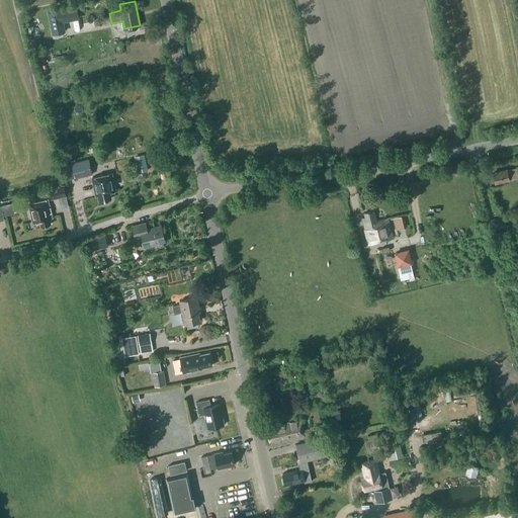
[(60,8),(48,10),(53,33),(65,30),(63,22),(72,20),(69,6),(60,8)]
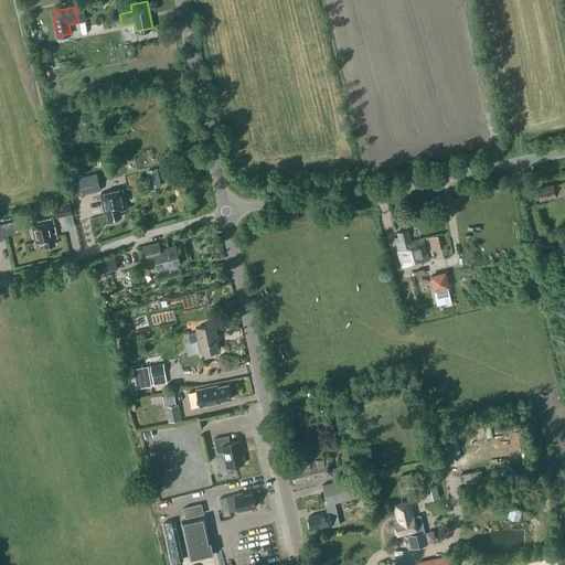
[(146,155),(148,166),(157,163),(155,153),(146,155)]
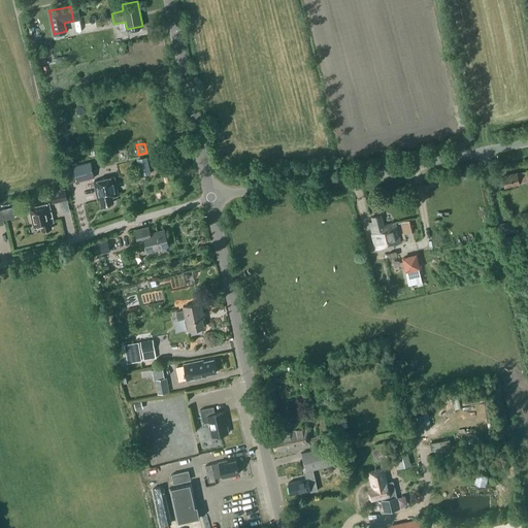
[(77,182),(94,176),(90,162),(73,167),(65,169),(69,184),(77,182)]
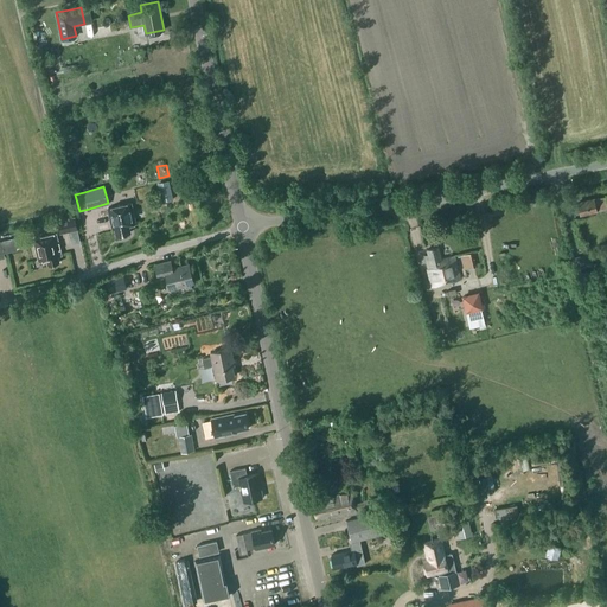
[(144,196),(141,187),(133,190),(134,198),(144,196)]
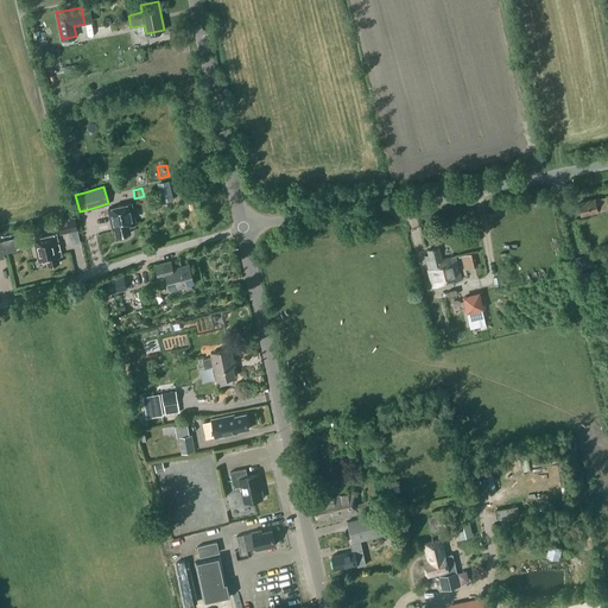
[(596,201),(596,200),(580,203),(582,215),(599,211),(597,210),(607,207),(607,201),(607,198),(596,201)]
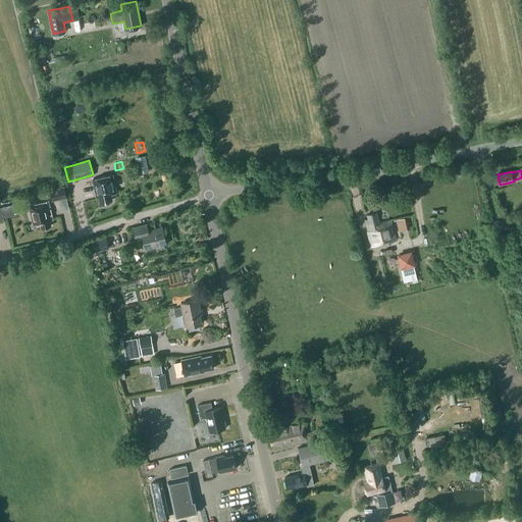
[(112,174),(93,178),(97,197),(99,196),(100,202),(112,199),(110,194),(116,192),(116,195),(117,195),(112,174)]
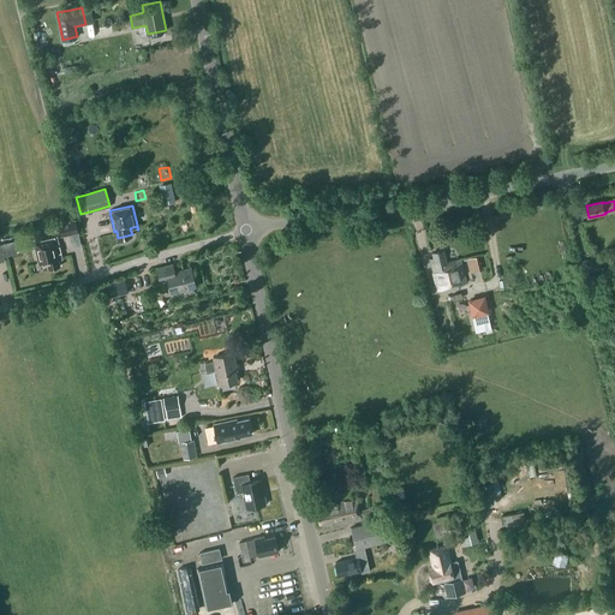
[(75,220),(59,224),(61,236),(78,232),(75,220)]
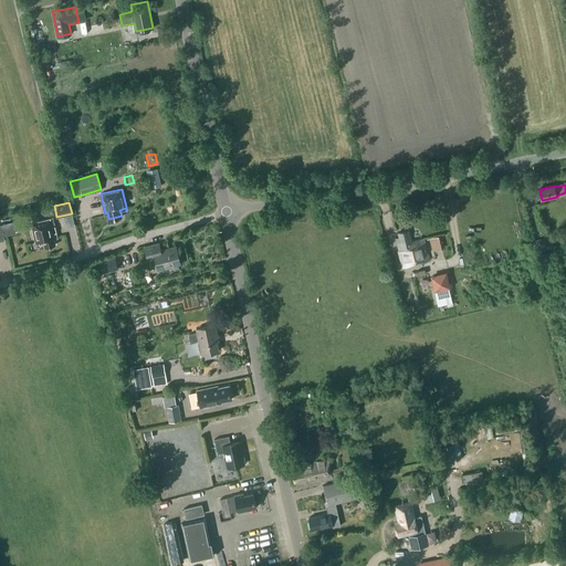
[(43,241),(44,247),(55,244),(54,239),(58,238),(52,218),(31,223),(35,243),(43,241)]
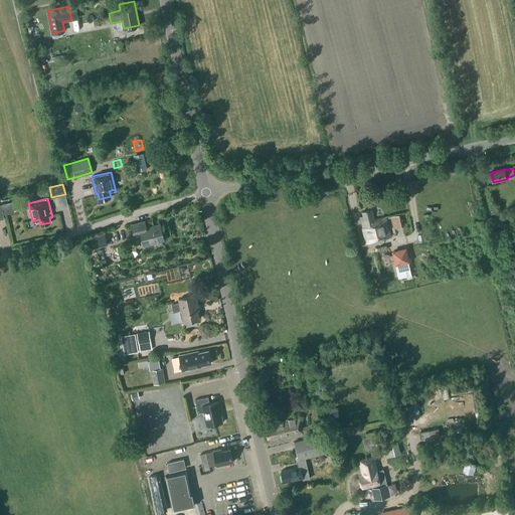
[(12,201),(0,203),(0,218),(4,218),(3,214),(14,211),(12,201)]
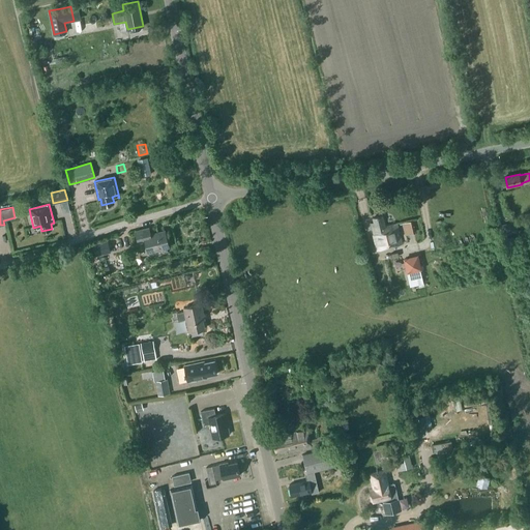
[(375,223),(371,224),(377,248),(402,243),(398,224),(385,227),(383,215),(373,217),(375,223)]
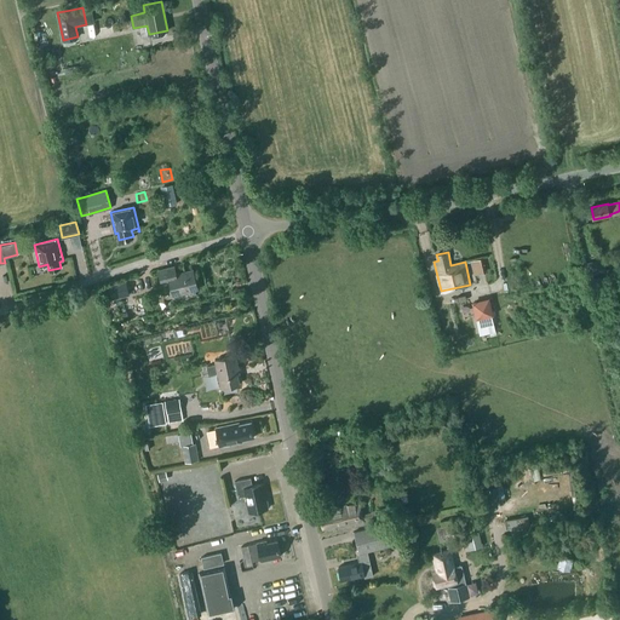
[(472,259),(474,273),(486,273),(484,258),(472,259)]
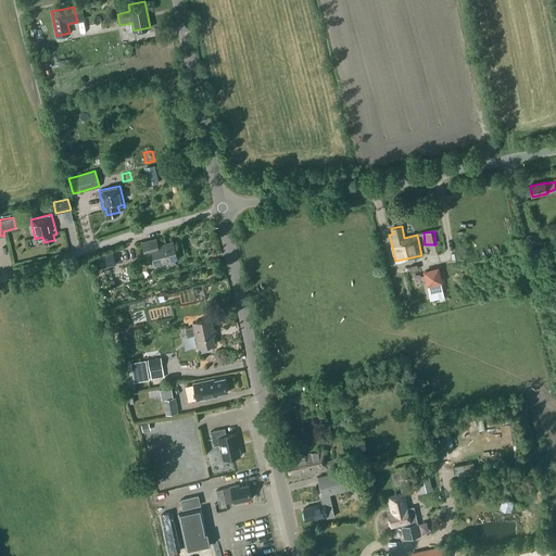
[(529,245),(545,242),(542,231),(527,235),(529,245)]
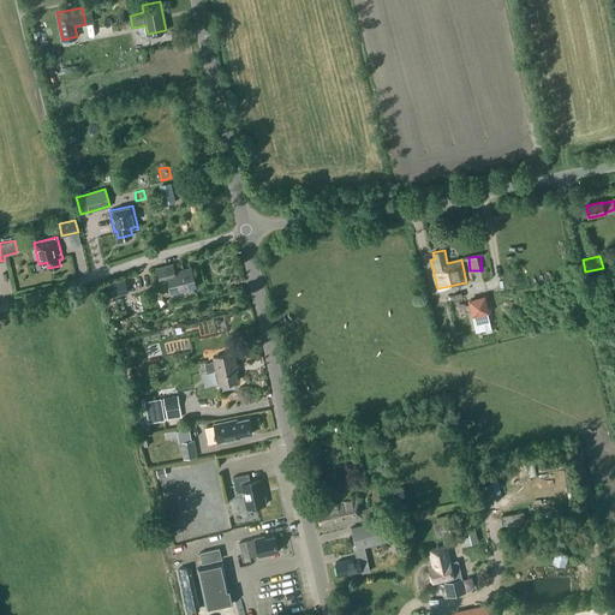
[(157,268),(161,281),(169,279),(174,298),(195,292),(192,286),(196,285),(191,268),(174,273),(172,264),(157,268)]
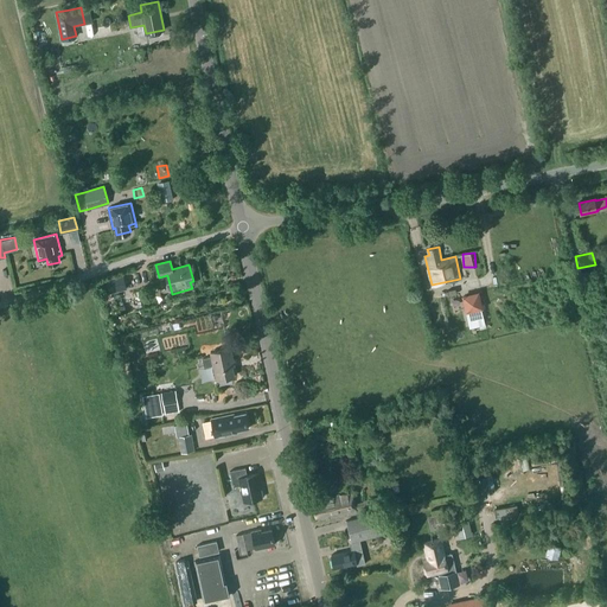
[(107,279),(110,293),(127,288),(123,275),(107,279)]
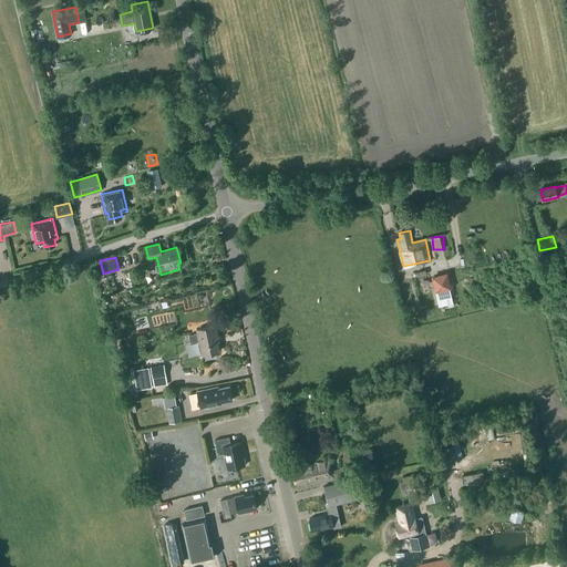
[(431,276),(435,292),(452,288),(447,272),(431,276)]
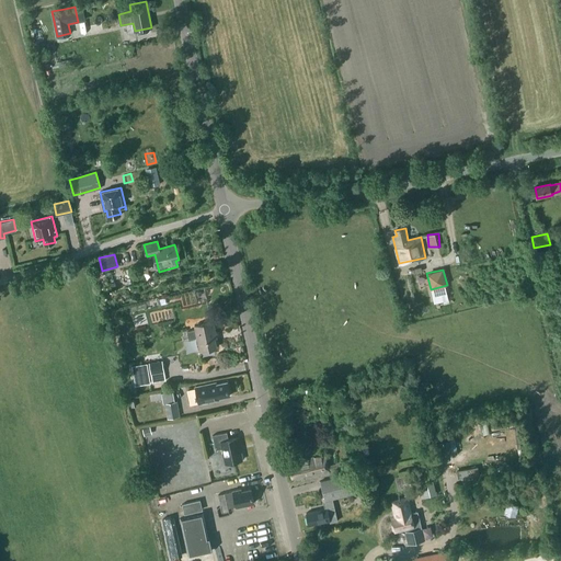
[(213,322),(194,325),(195,330),(187,331),(189,339),(196,338),(199,351),(216,347),(214,334),(216,334),(213,322)]
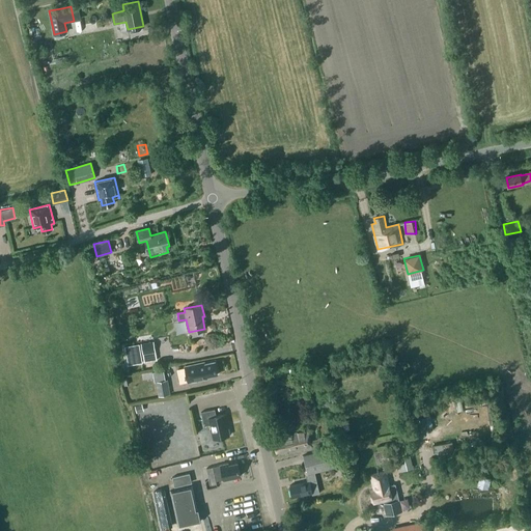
[(154,341),(141,343),(143,354),(156,352),(154,342),(154,341)]
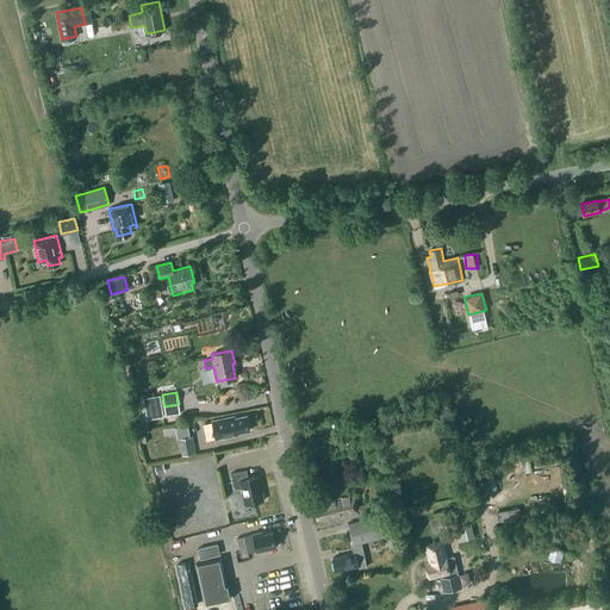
[(160,394),(151,397),(155,417),(163,416),(163,411),(160,394)]
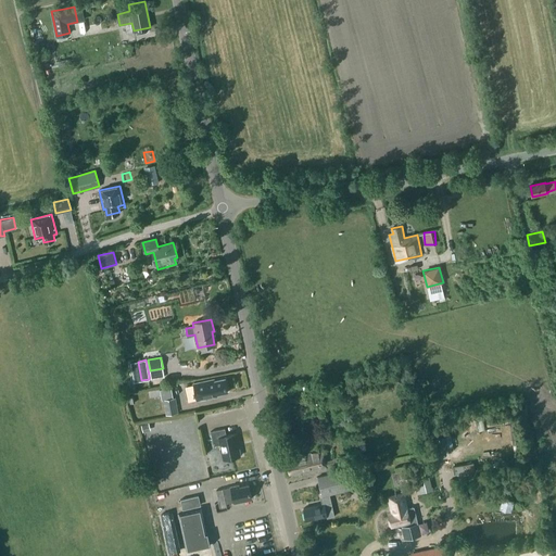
[(193,384),(197,401),(217,396),(217,394),(227,392),(225,379),(214,381),(214,379),(193,384)]
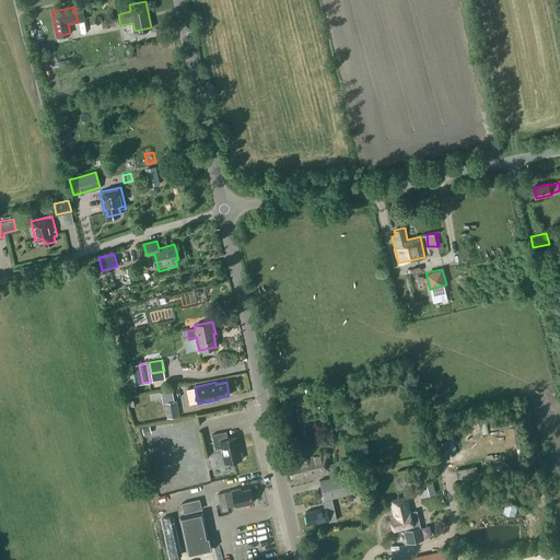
[(178,417),(175,401),(164,404),(167,419),(178,417)]
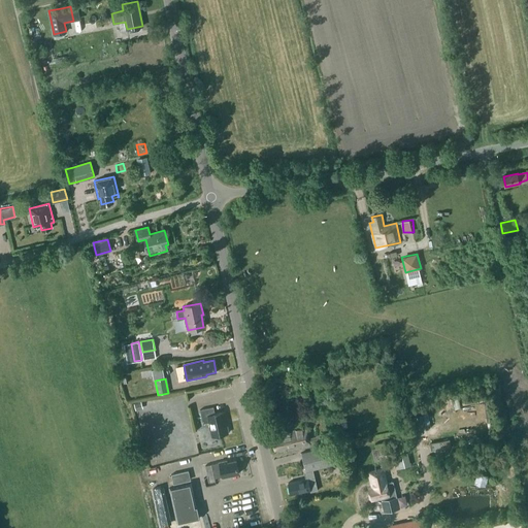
[(143,408),(141,401),(134,403),(136,410),(143,408)]
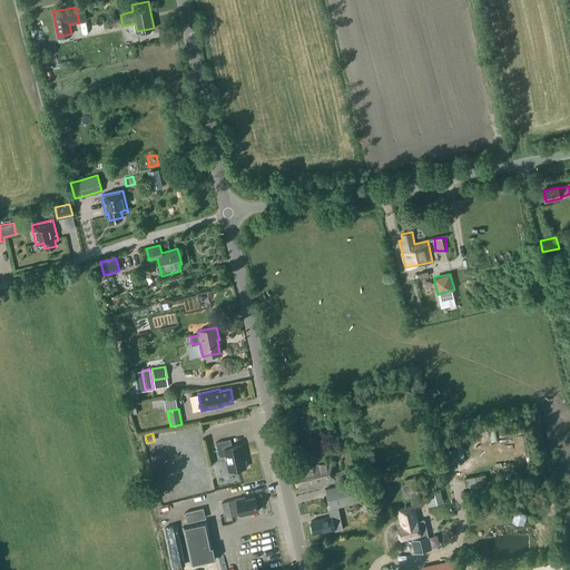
[(233,446),(231,439),(216,442),(219,457),(226,455),(229,471),(246,467),(244,458),(246,458),(244,444),(233,446)]
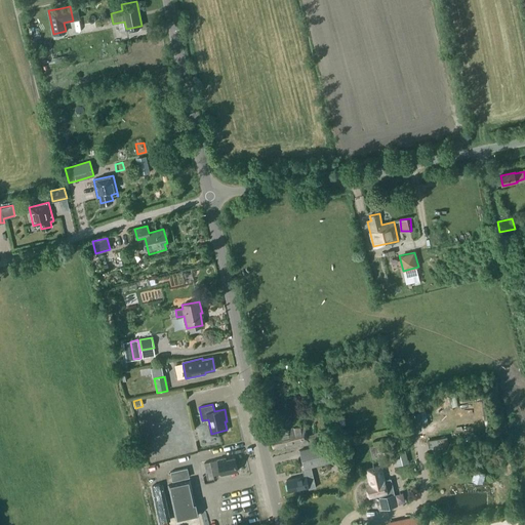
[(421,423),(420,413),(409,415),(411,426),(421,423)]
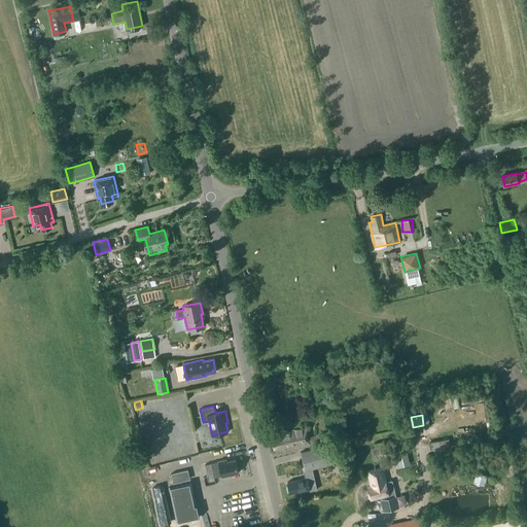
[(279,451),(309,445),(309,442),(317,440),(318,446),(334,442),(331,433),(331,430),(315,434),(316,435),(308,437),(306,428),(279,433),(280,437),(273,440),(275,449),(279,449),(279,451)]
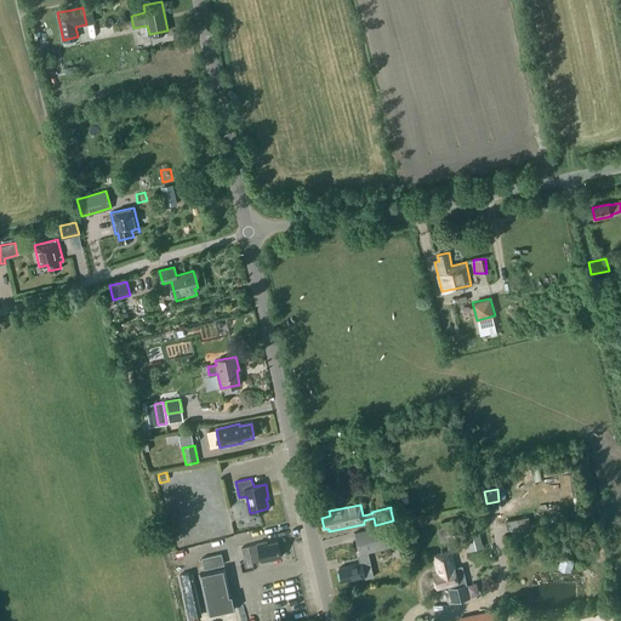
[(403,545),(397,522),(388,524),(354,533),(362,563),(340,568),(342,581),(364,576),(365,580),(374,577),(368,553),(393,546),(391,536),(396,535),(398,546),(403,545)]
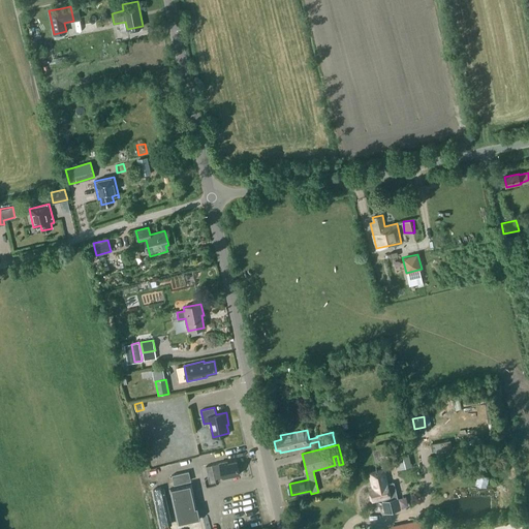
[(400,467),(410,465),(408,455),(398,457),(400,467)]
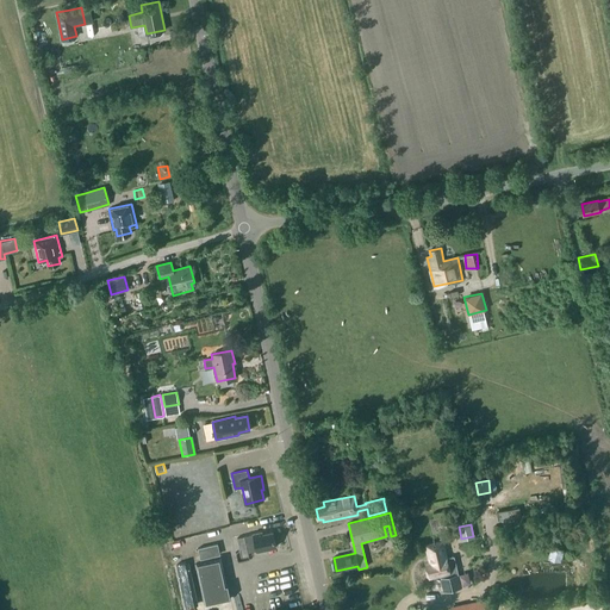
[(253,534),(254,535),(243,537),(246,543),(248,553),(257,551),(257,552),(277,547),(273,533),(262,535),(262,531),(253,534)]
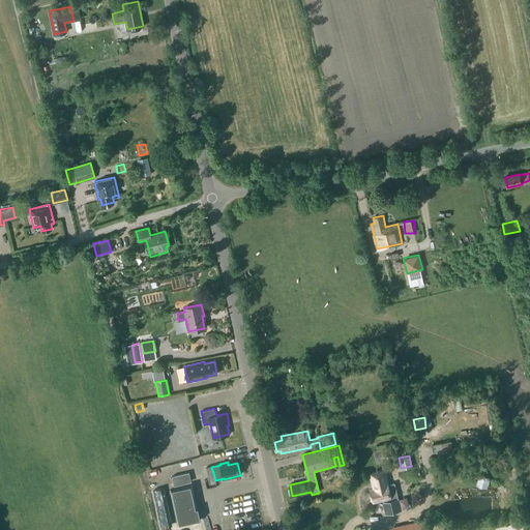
[(384,470),(371,473),(373,482),(376,481),(377,488),(371,489),(373,501),(383,499),(387,513),(400,510),(393,483),(388,486),(384,470)]
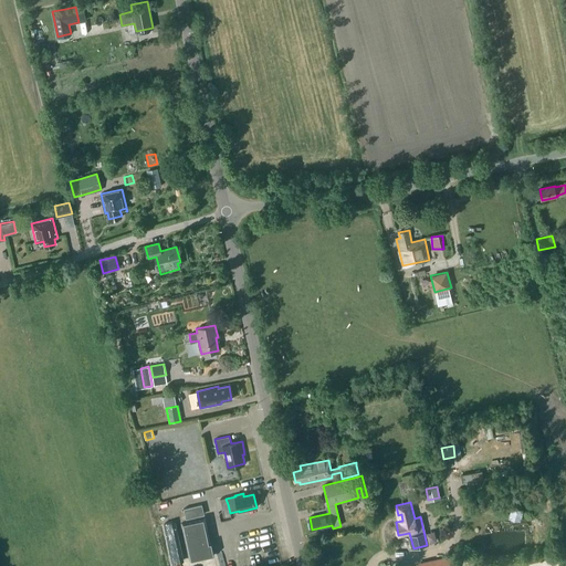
[(184,509),(186,519),(203,515),(201,505),(184,509)]
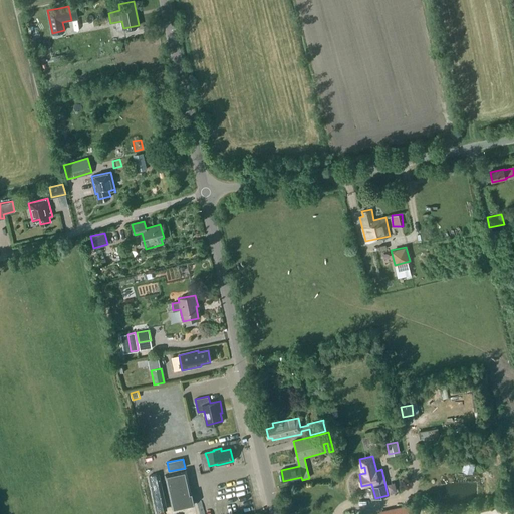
[(466,459),(464,469),(474,472),(476,462),(466,459)]
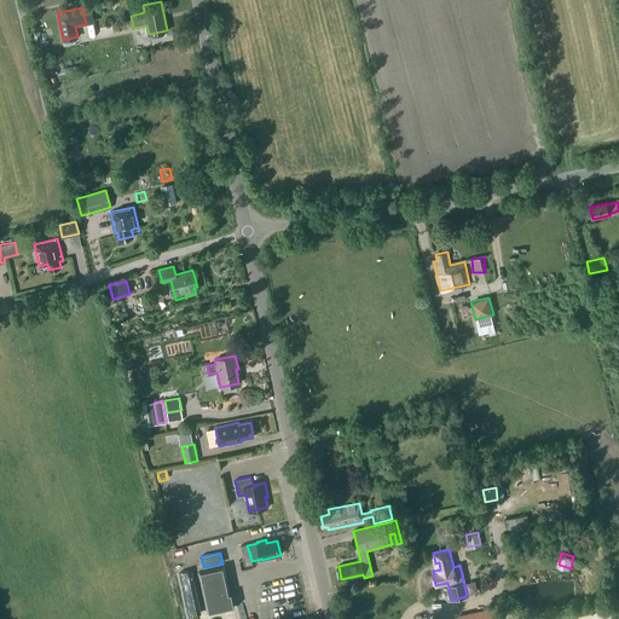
[(229,594),(223,567),(201,572),(209,612),(233,606),(231,594),(229,594)]
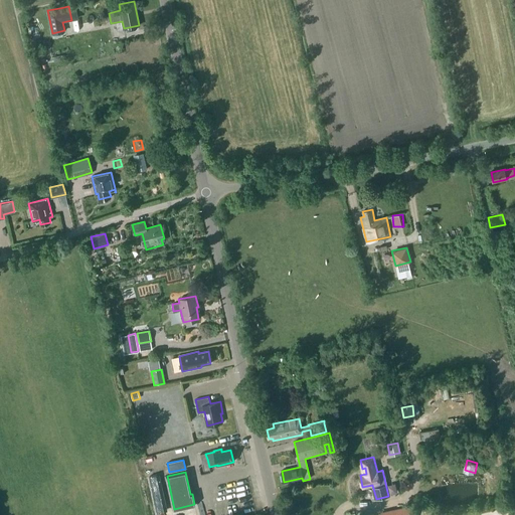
[(168,511),(160,474),(149,476),(157,513),(168,511)]
